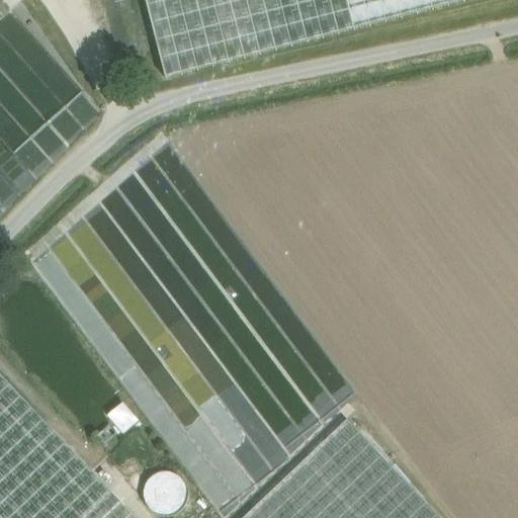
[(145,0),(166,79),(468,0),(145,0)]
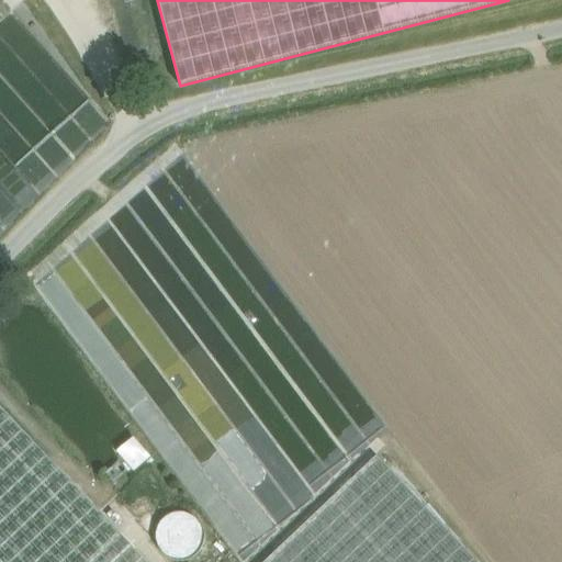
[(146,561),(0,407),(0,561),(146,561)]
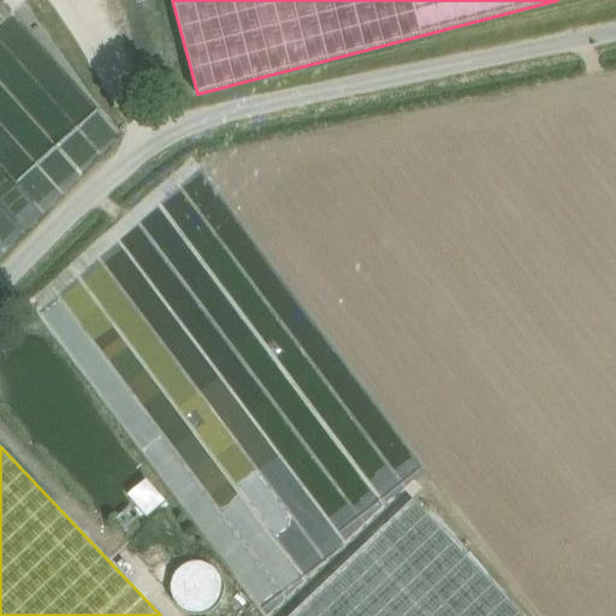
[(141,517),(161,502),(142,478),(122,493),(141,517)]
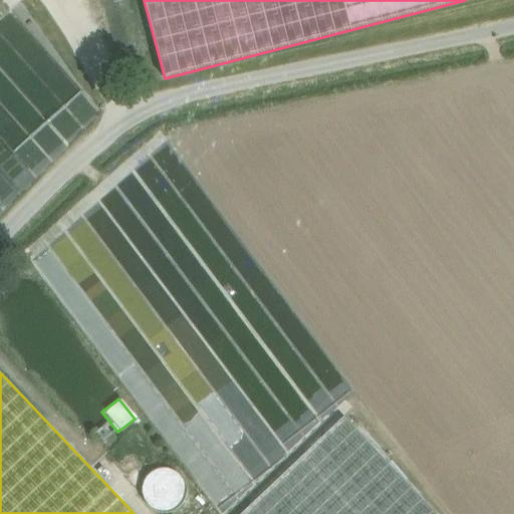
[(435,513),(344,418),(242,513),(435,513)]
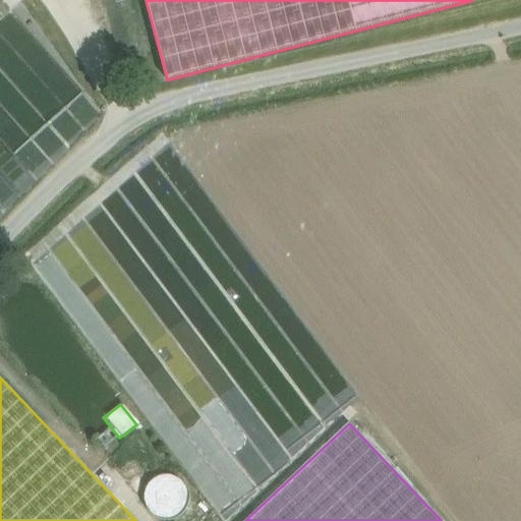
[(141,511),(180,514),(182,479),(145,476),(141,511)]
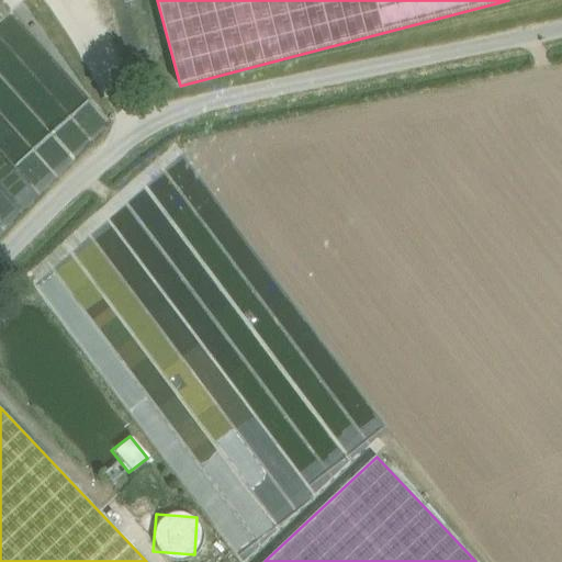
All buildings are outlined.
